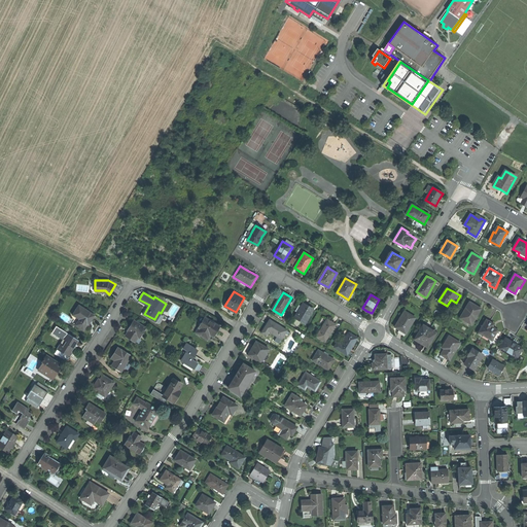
[(460,318),(471,324),(481,309),(476,306),(469,303),(460,318)]
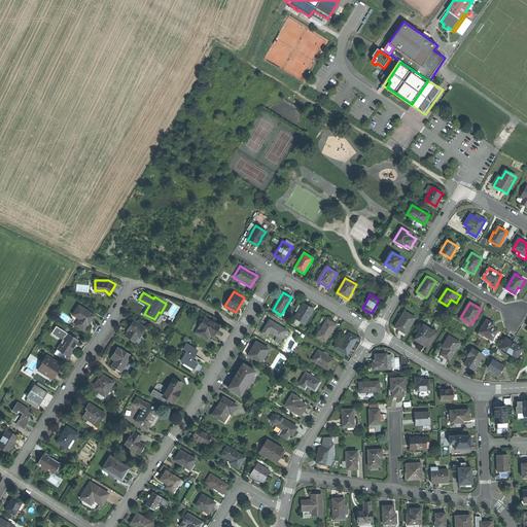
[(295,317),(305,323),(313,310),(309,307),(304,304),(295,317)]
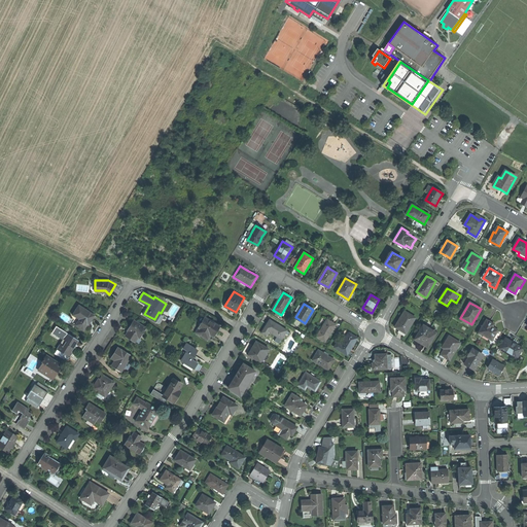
[(76,325),(82,329),(88,323),(89,323),(92,319),(95,314),(79,305),(73,314),(80,319),(76,325)]
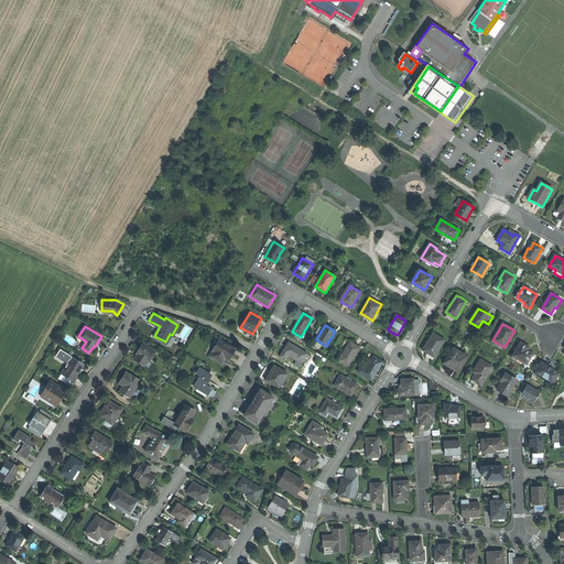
[(429,354),(434,357),(444,340),(433,334),(423,350),(429,354)]
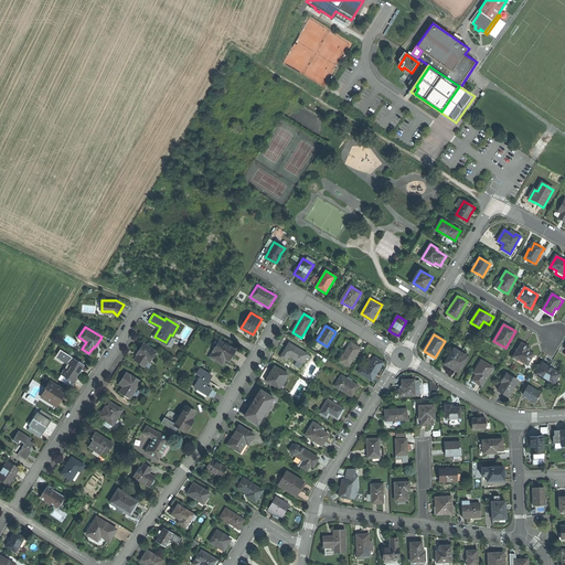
[(211,355),(224,363),(226,358),(230,360),(233,355),(236,349),(220,340),(211,355)]
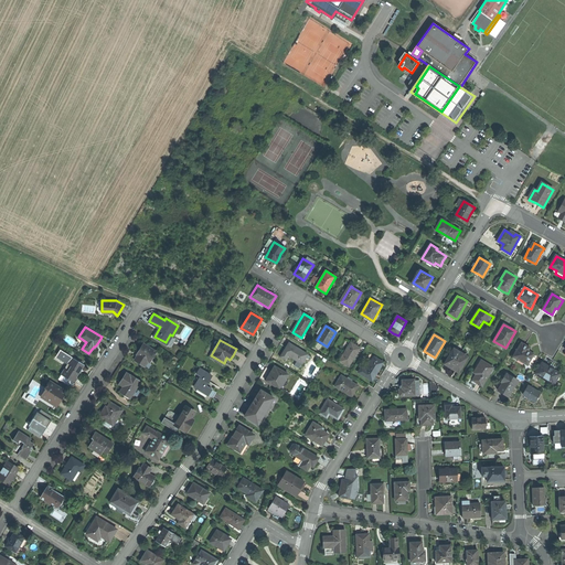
[(340,360),(351,366),(361,348),(356,345),(351,342),(340,360)]
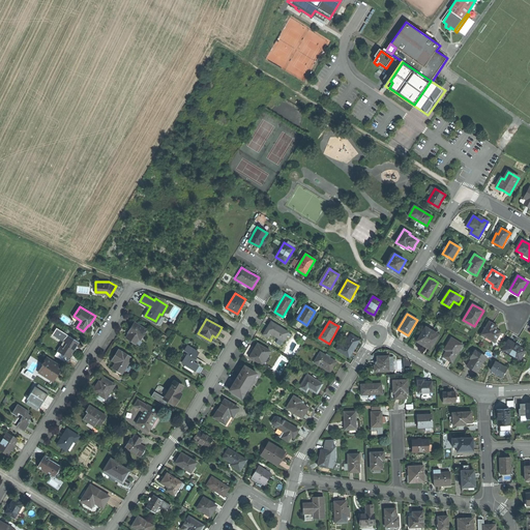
[(127,337),(137,343),(141,335),(143,335),(147,328),(136,322),(133,326),(130,329),(131,330),(127,337)]
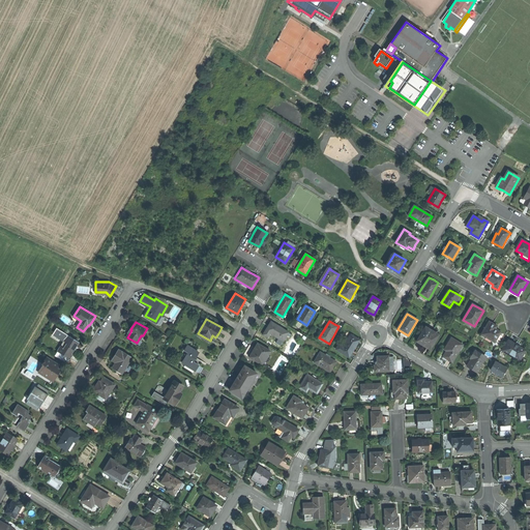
[(267,327),(263,334),(268,337),(270,332),(284,341),(289,332),(270,322),(267,327)]
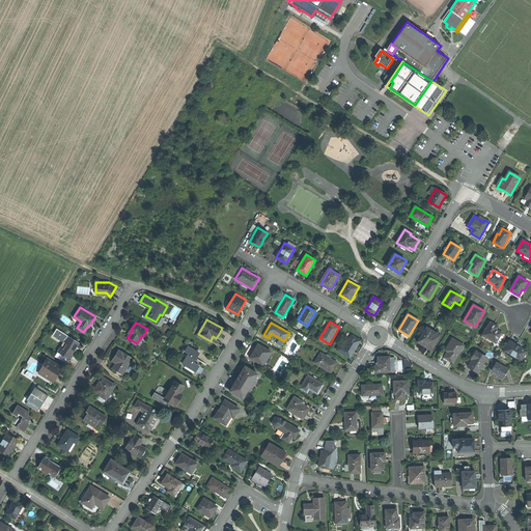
[(483,335),(497,343),(503,333),(498,330),(499,327),(495,325),(491,323),(483,335)]
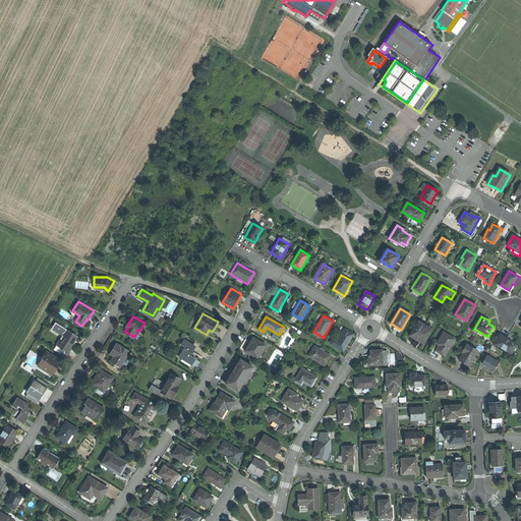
[(56,345),(69,353),(72,348),(70,347),(72,343),(77,336),(56,322),(52,329),(63,336),(60,341),(59,340),(56,345)]
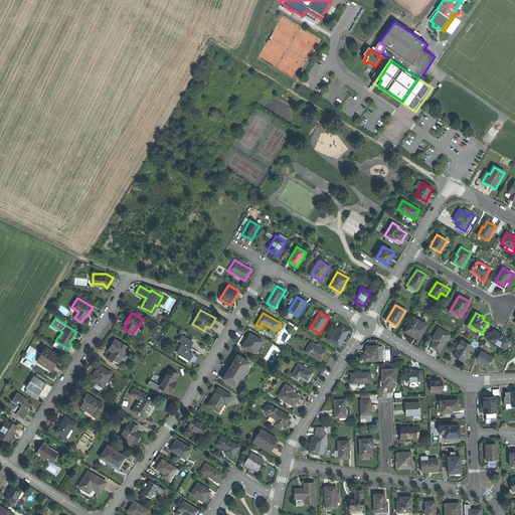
[(413,336),(419,340),(427,326),(414,318),(406,332),(413,336)]
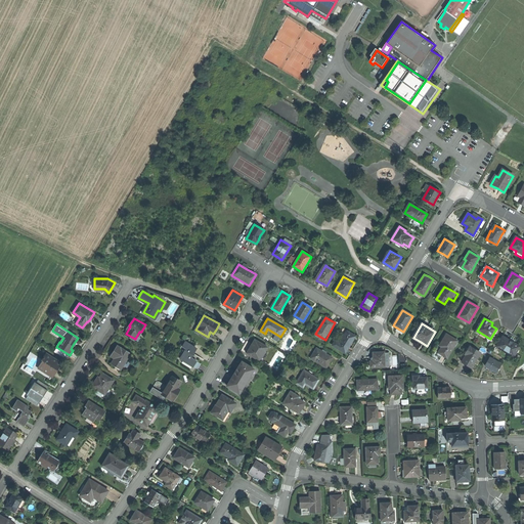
[(333,345),(345,353),(351,344),(356,335),(344,328),(341,333),(344,335),(340,343),(336,340),(333,345)]
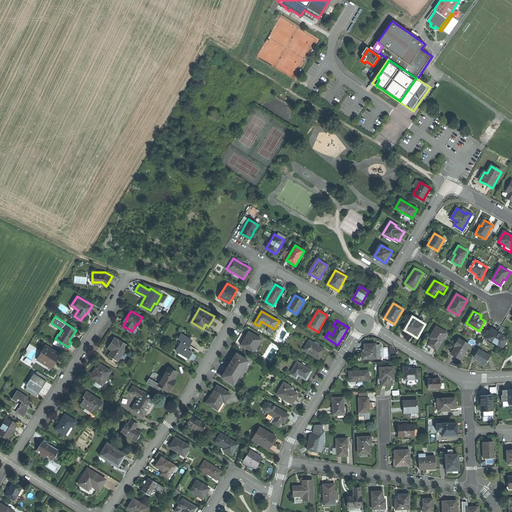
[(433,347),(438,350),(448,333),(436,326),(431,335),(434,337),(429,345),(433,347)]
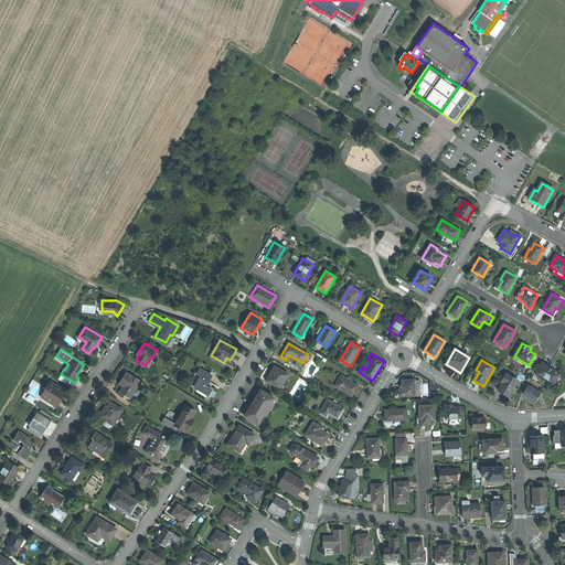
[(541,377),(555,386),(562,374),(550,366),(543,363),(537,373),(542,375),(541,377)]
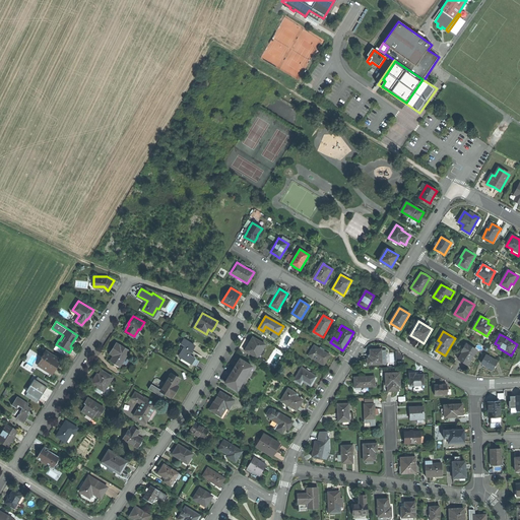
[(265,344),(252,336),(249,342),(245,349),(258,356),(265,344)]
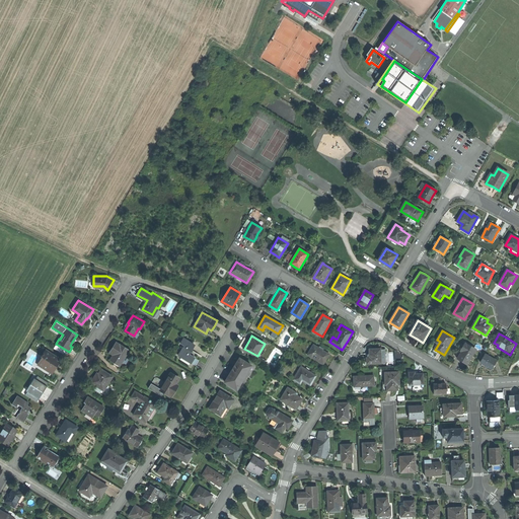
[(178,355),(192,363),(196,357),(190,353),(192,350),(195,345),(183,338),(180,343),(184,345),(178,355)]
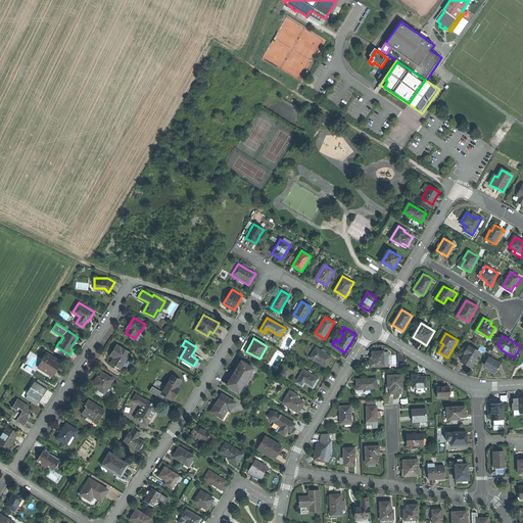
[(122,347),(117,344),(114,349),(111,354),(114,357),(112,362),(115,364),(123,368),(132,352),(122,346),(122,347)]
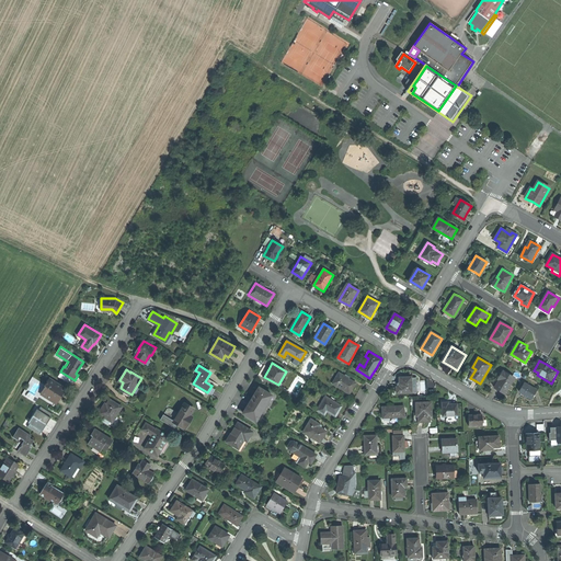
[(341,388),(350,393),(353,387),(356,381),(339,371),(333,381),(342,386),(341,388)]
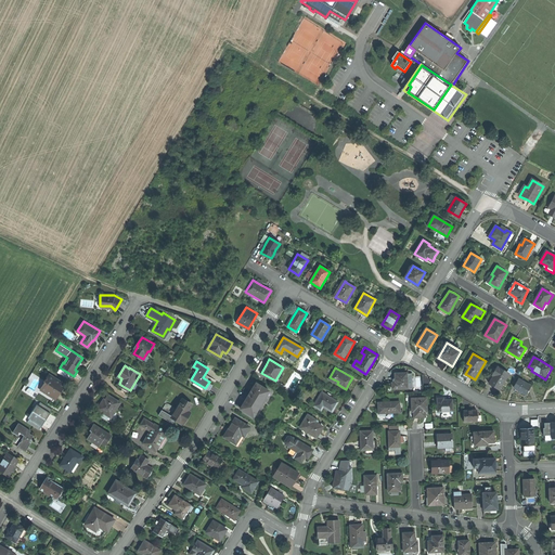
[(495,387),(501,389),(510,374),(499,368),(495,372),(493,371),(490,375),(494,377),(491,384),(495,387)]
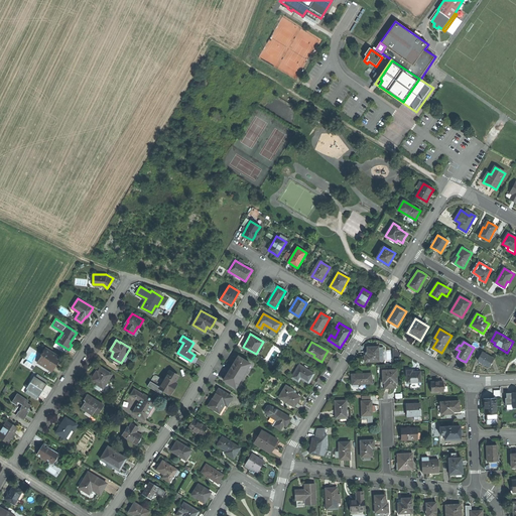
[(379,346),(368,346),(368,351),(368,355),(366,355),(365,355),(365,361),(379,361),(379,359),(382,359),(382,347),(379,347),(379,346)]
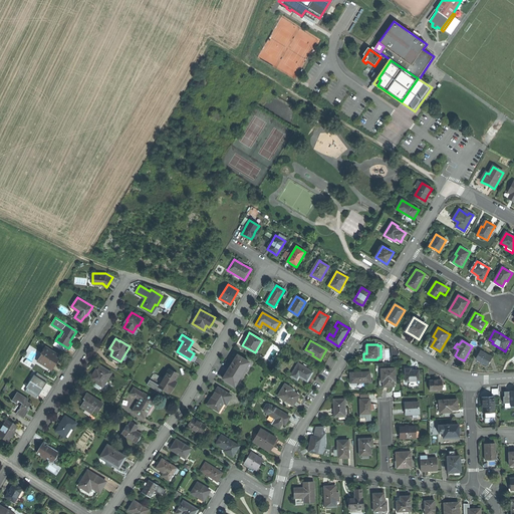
[(38,359),(51,368),(55,363),(57,359),(54,357),(57,353),(45,345),(40,353),(42,354),(38,359)]
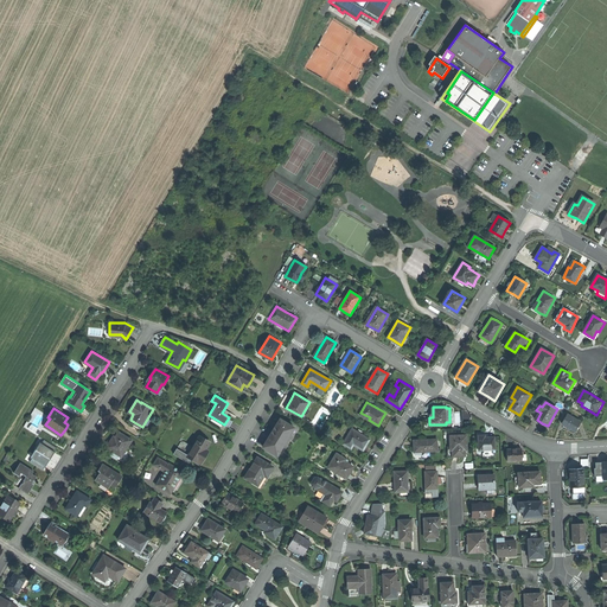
[(572,428),(577,432),(582,422),(569,415),(564,425),(572,428)]
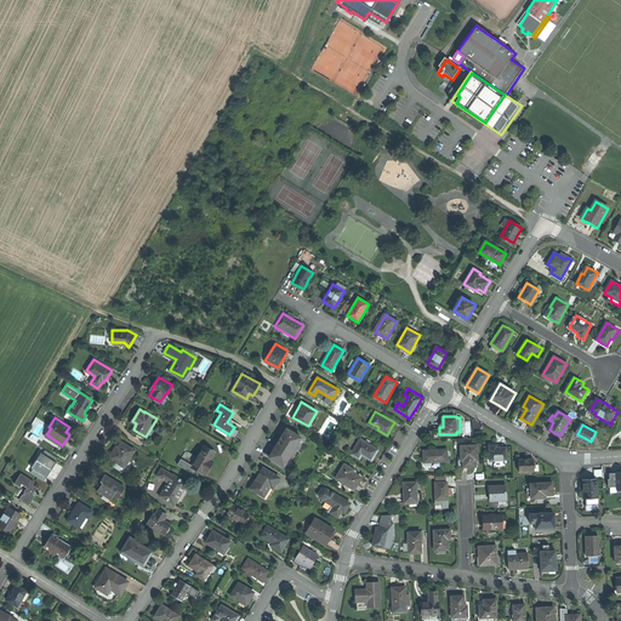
[(301,436),(286,427),(278,442),(269,456),(285,465),(301,436)]
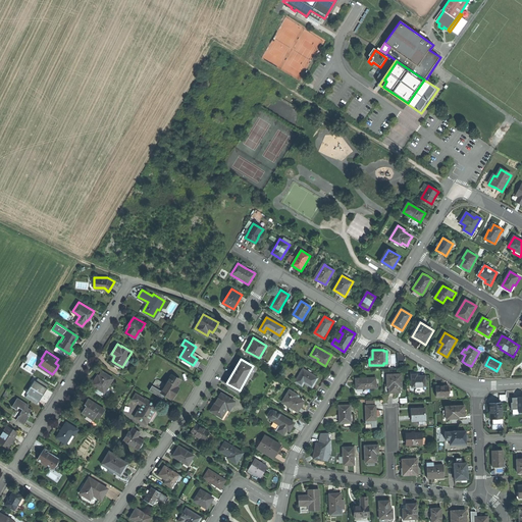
[(303,367),(296,380),(303,384),(305,381),(313,385),(316,381),(319,377),(303,367)]
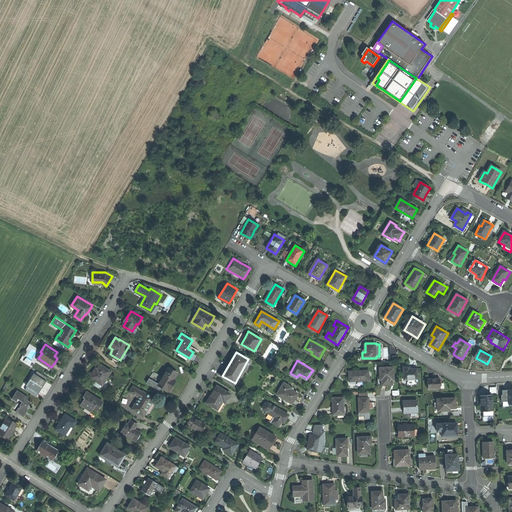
[(90,377),(103,385),(111,370),(101,364),(98,369),(96,372),(93,370),(90,377)]
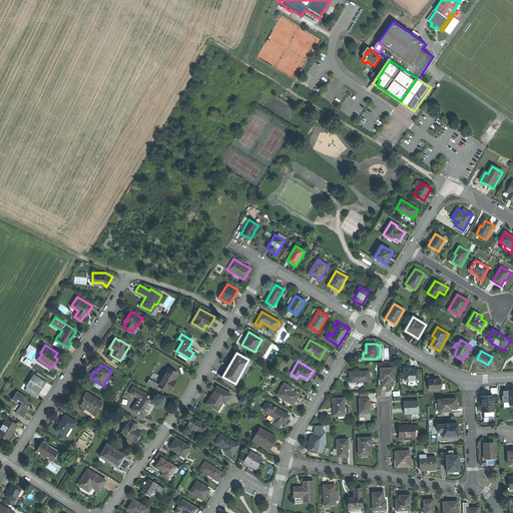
[(397,368),(382,368),(382,379),(384,379),(385,386),(389,386),(394,386),(394,380),(397,380),(397,368)]
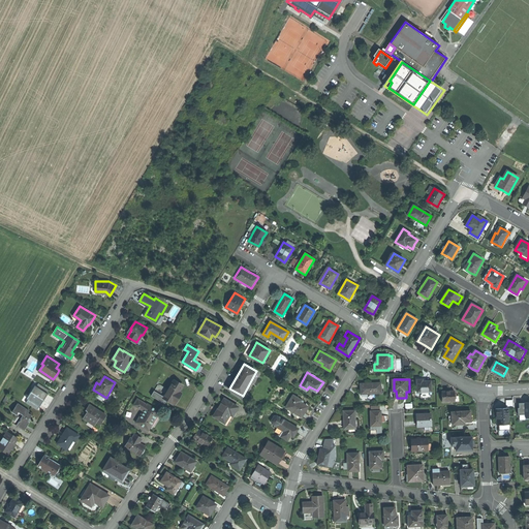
[(423,379),(417,379),(417,393),(423,393),(423,394),(432,394),(431,392),(433,392),(432,381),(428,381),(428,379),(423,379)]
